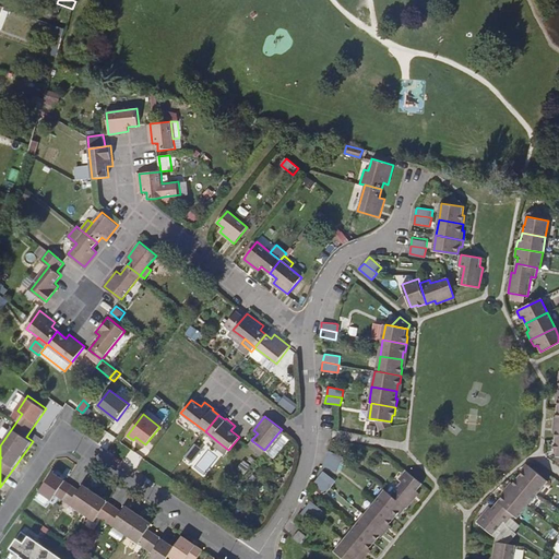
[(392,425),(391,421),(377,419),(381,429),(392,425)]
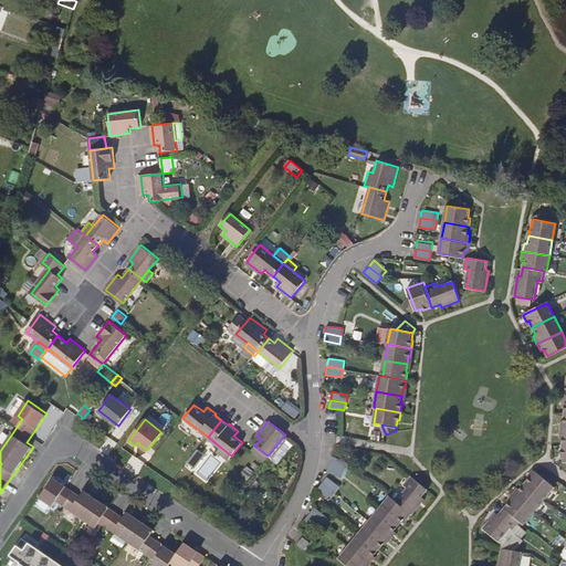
[(293,444),(283,437),(268,456),(278,464),(293,444)]
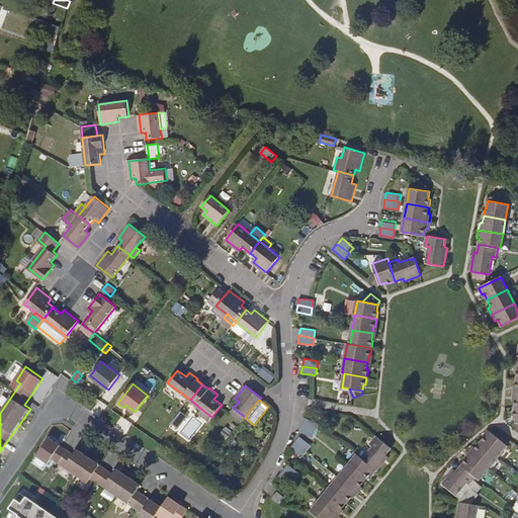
[(208,421),(211,417),(202,410),(199,414),(208,421)]
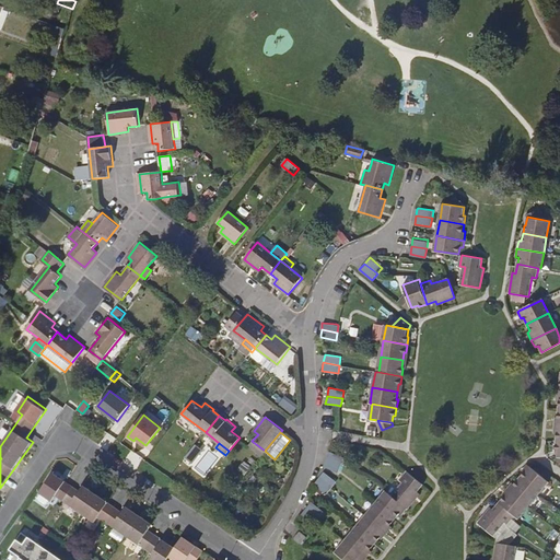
[(326,451),(341,453),(342,445),(328,443),(326,451)]
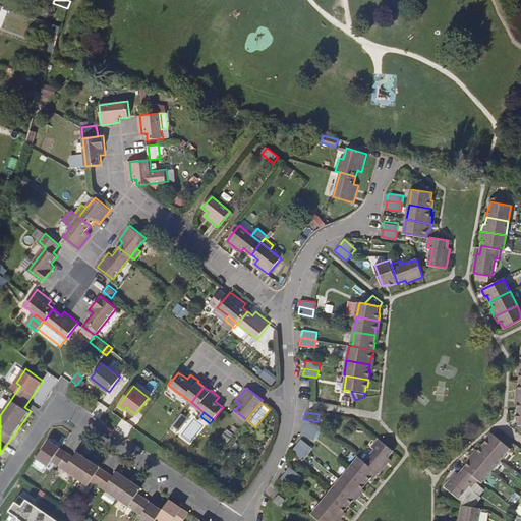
[(183,413),(173,425),(179,429),(189,418),(183,413)]
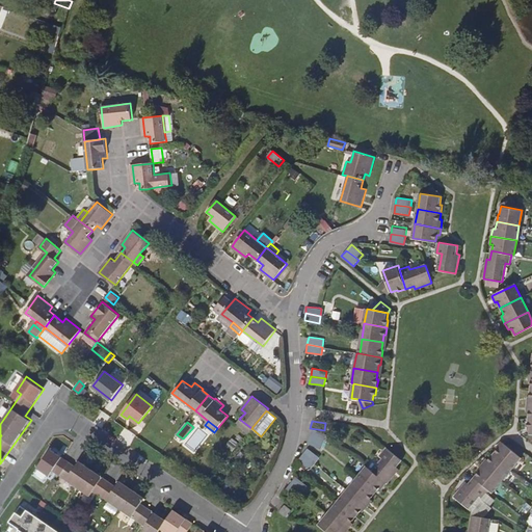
[(324,430),(310,428),(309,436),(323,439),(324,430)]
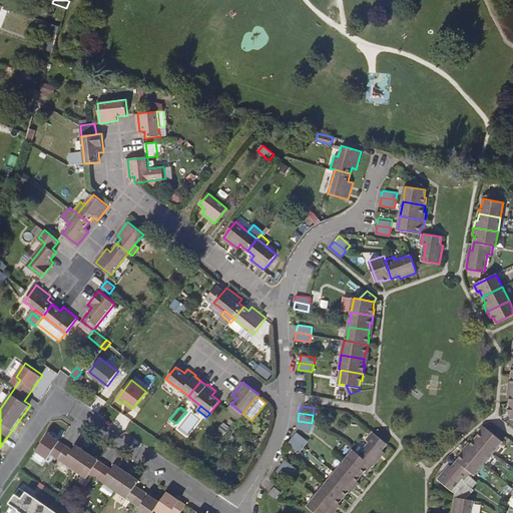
[(229,429),(223,424),(217,432),(223,437),(229,429)]
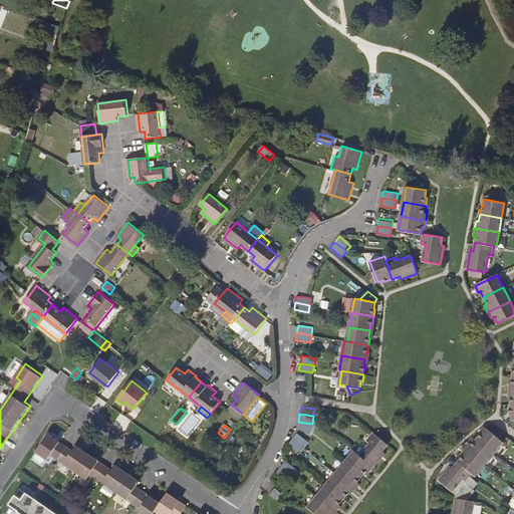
[(482,433),(477,440),(495,453),(504,441),(487,428),(484,426),(480,431),(482,433)]
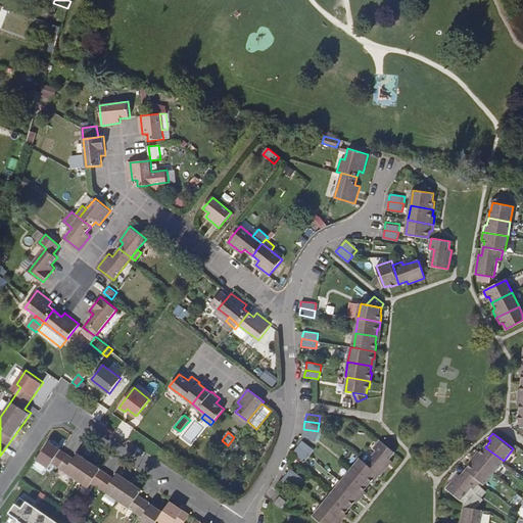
[(367,462),(381,474),(382,474),(393,461),(390,458),(395,452),(380,439),(373,448),(376,450),(367,462)]
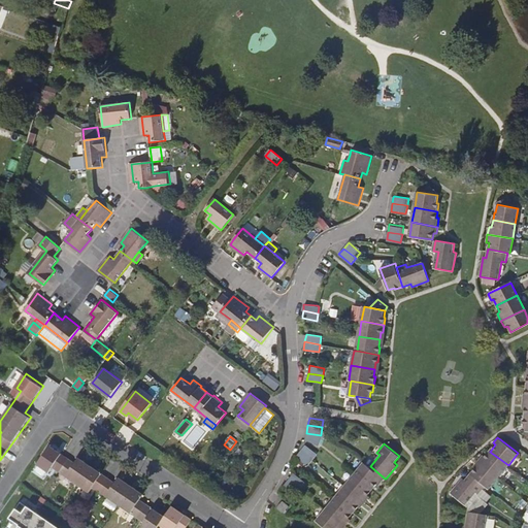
[(301,451),(312,460),(318,454),(306,444),(301,451)]
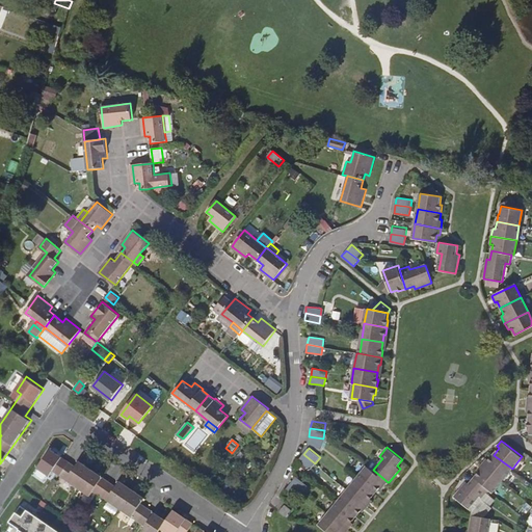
[(52,450),(40,468),(51,475),(54,471),(91,496),(95,490),(148,526),(143,531),(144,531),(159,531),(162,529),(167,531),(188,531),(194,524),(175,510),(167,521),(142,503),(145,498),(121,481),(117,486),(80,461),(77,467),(52,450)]
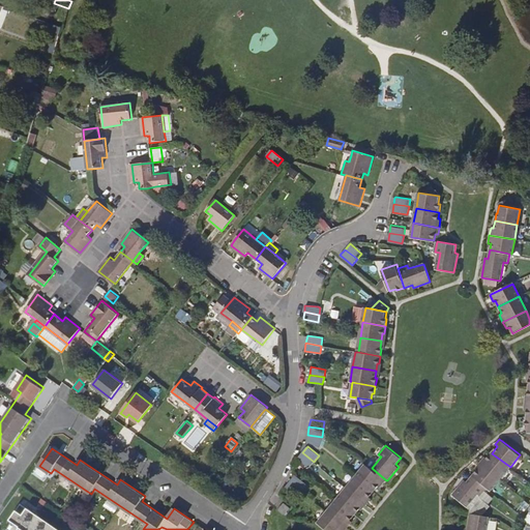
[(314,462),(302,452),(297,459),(308,467),(314,462)]
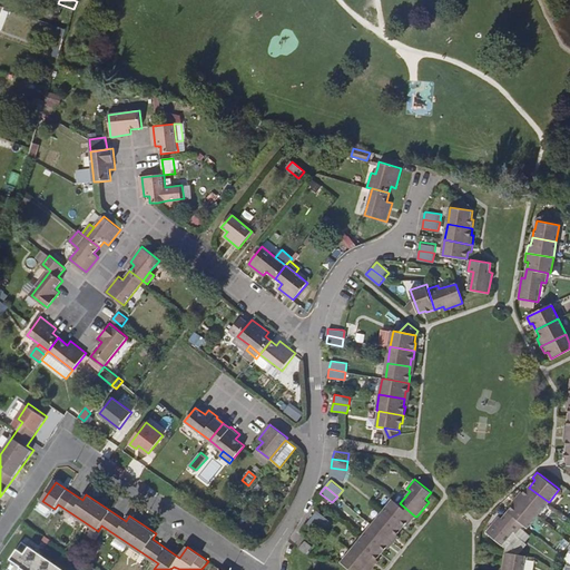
[(522,491),(517,498),(538,516),(549,502),(529,488),(524,492),(522,491)]
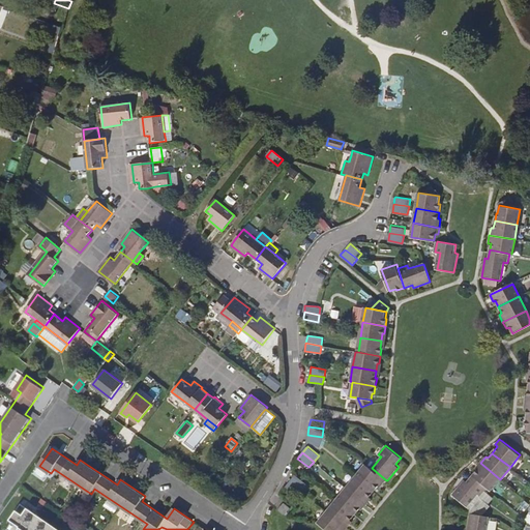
[(478,469),(473,475),(487,488),(492,491),(500,479),(480,463),(476,468),(478,469)]
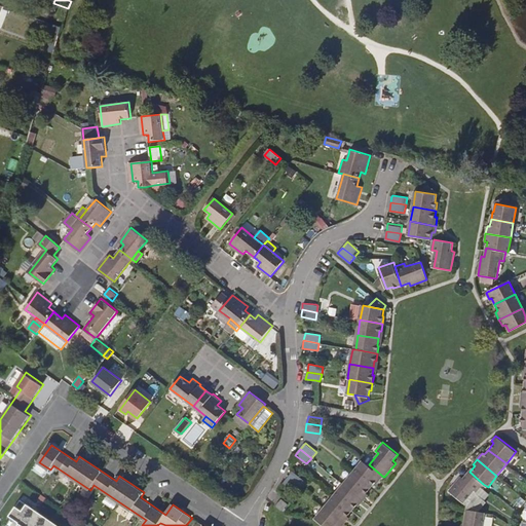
[(352,474),(371,488),(376,481),(378,483),(383,477),(369,464),(364,460),(352,474)]
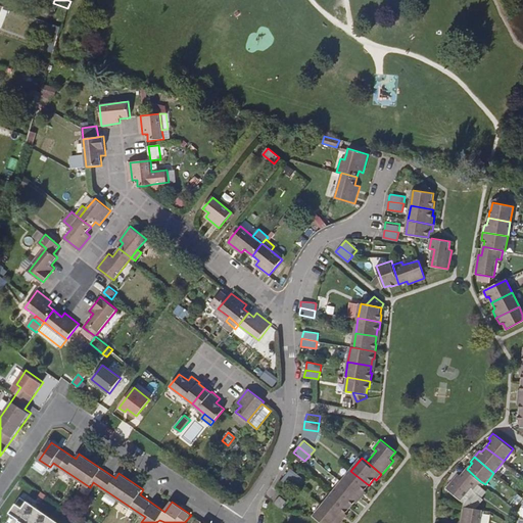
[(286,474),(297,483),(302,478),(290,469),(286,474)]
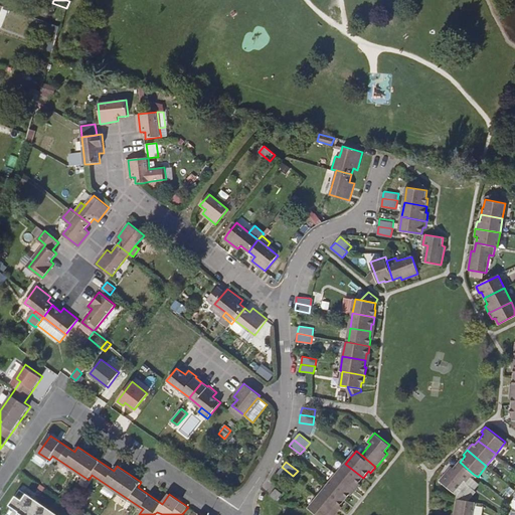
[(473,474),(460,462),(454,469),(452,467),(441,481),(454,492),(464,479),(467,481),(473,474)]
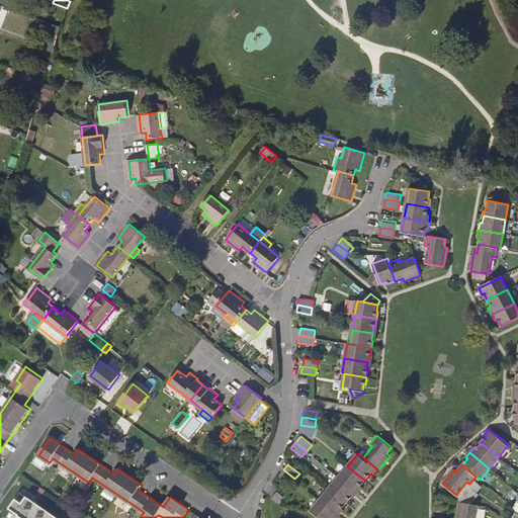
[(339,477),(358,493),(363,487),(361,485),(365,481),(347,466),(339,477)]
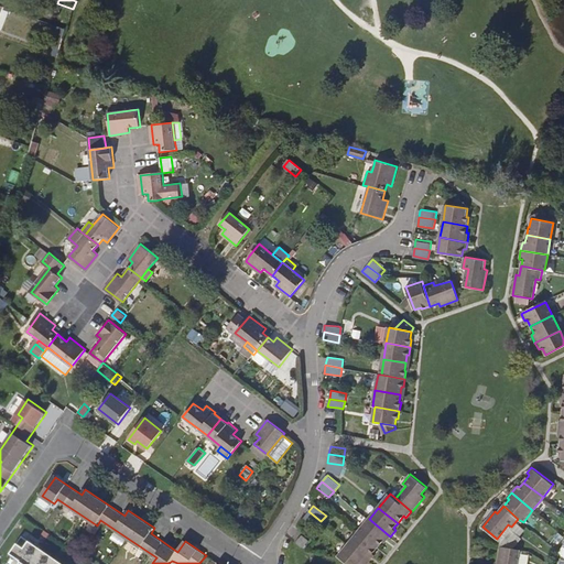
[(303,517),(311,523),(316,528),(321,521),(308,511),(303,517)]
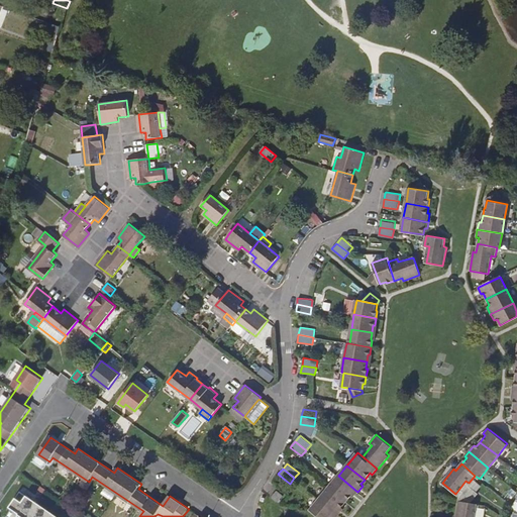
[(328,488),(346,502),(350,496),(353,497),(357,492),(338,476),(328,488)]
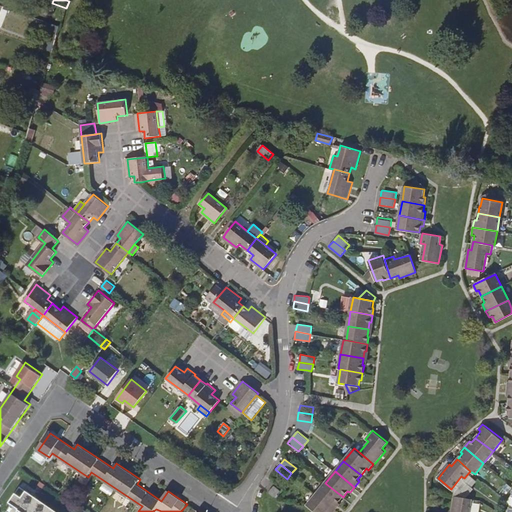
[(339,501),(343,497),(325,483),(317,494),(336,509),(341,503),(339,501)]
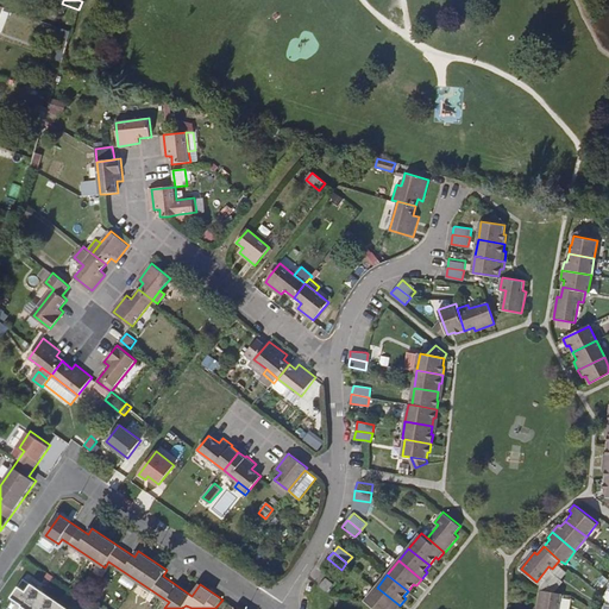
[(336,583),(326,576),(320,584),(328,591),(336,583)]
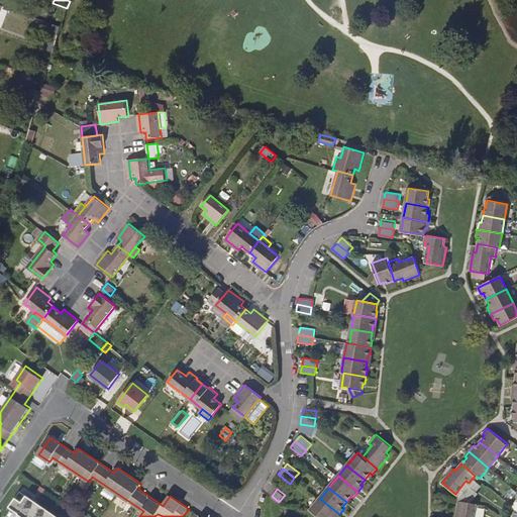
[(23,500),(17,496),(8,509),(18,515),(16,516),(55,516),(25,497),(23,500)]
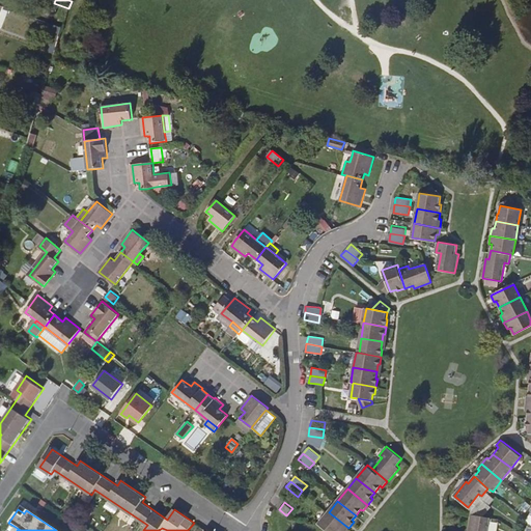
[(345,530),(348,528),(329,512),(319,524),(328,530),(345,530)]
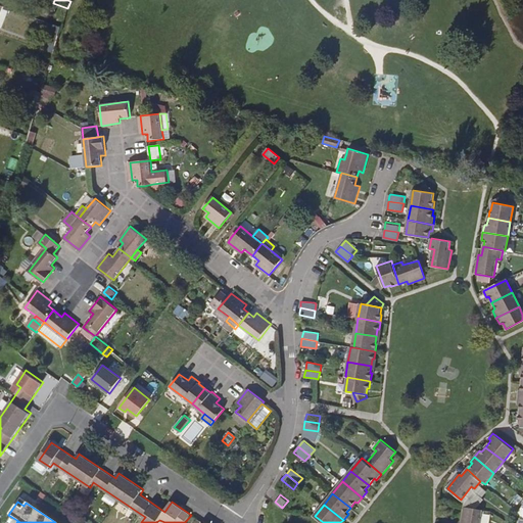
[(469,516),(467,522),(482,522),(484,510),(471,508),(467,507),(466,515),(469,516)]
